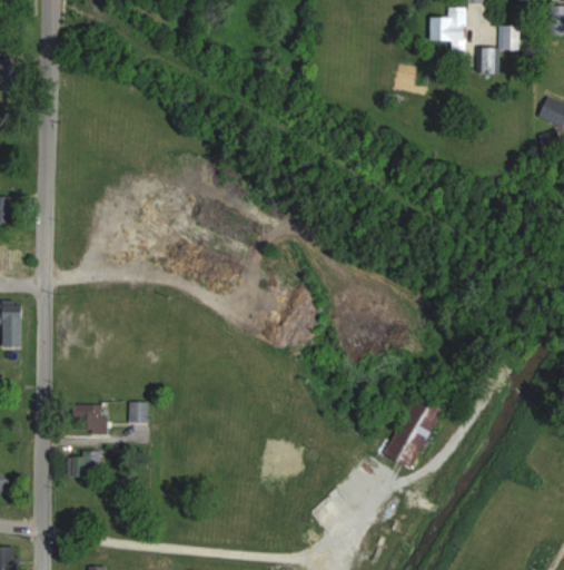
[(454,17),(431,17),(431,49),(466,49),(466,30),(454,30),(454,17)]
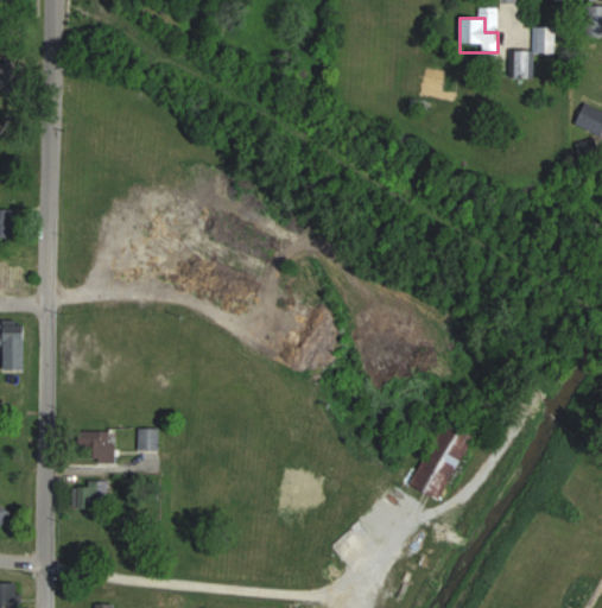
[(533,54),(553,54),(553,26),(533,26),(533,50),(518,50),(518,77),(533,77),(533,54)]
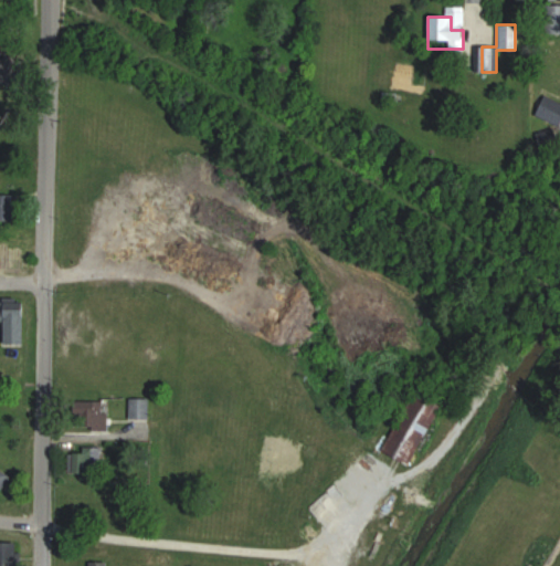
[(0,268),(23,269),(23,247),(0,245),(0,268)]
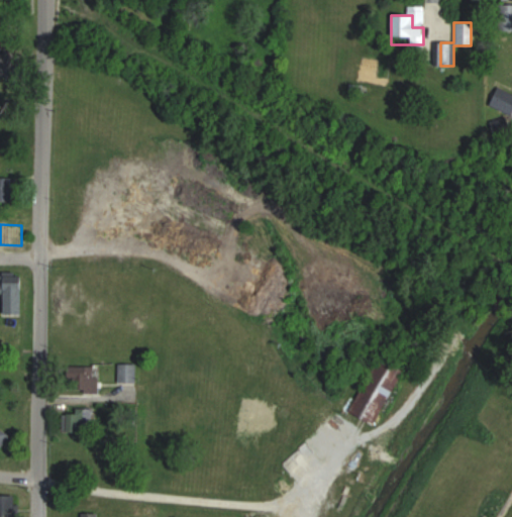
[(3,279),(3,291),(22,290),(21,278),(3,279)]
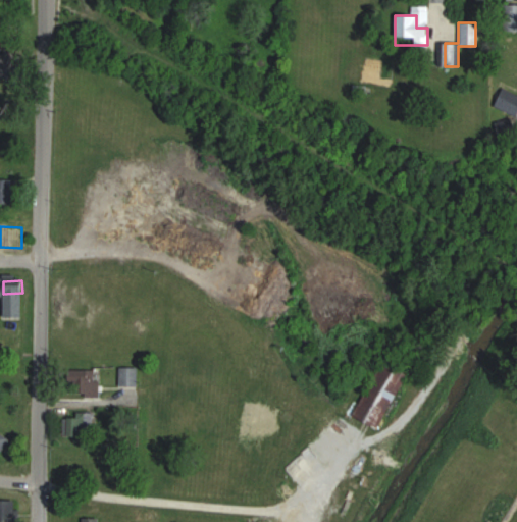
[(349,414),(375,430),(409,374),(382,359),(349,414)]
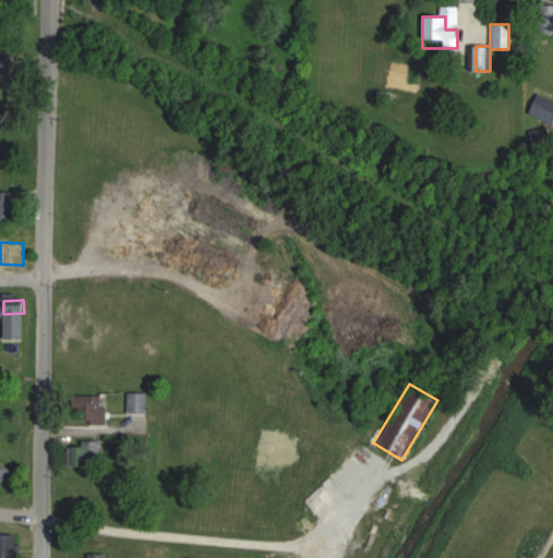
[(145,395),(125,395),(125,414),(145,414),(145,395)]
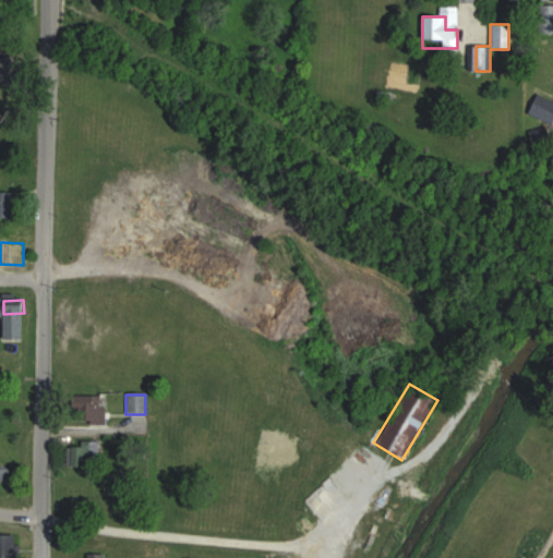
[(101,397),(76,397),(76,424),(101,424),(101,397)]
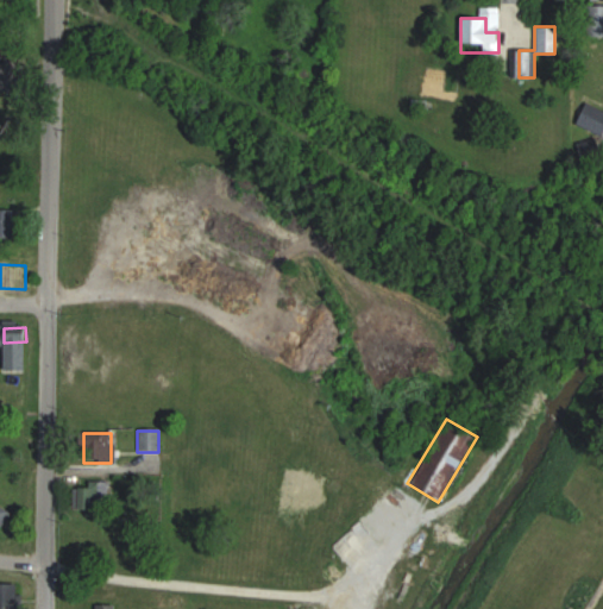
[(77,512),(104,512),(104,482),(77,482),(77,512)]
